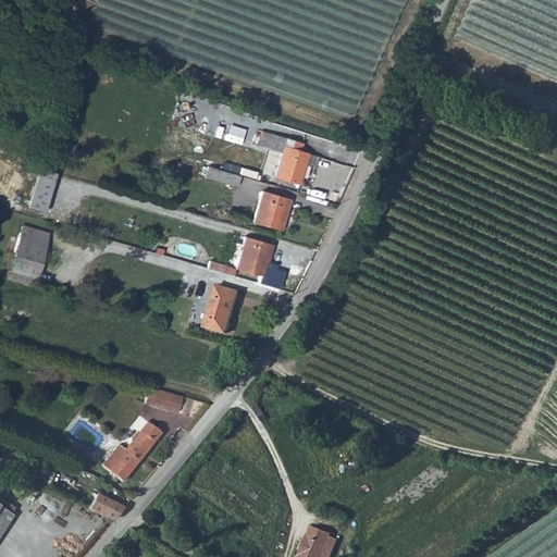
[(274,177),(299,185),(309,155),(300,151),(304,144),(265,131),(260,144),(283,151),(274,177)]
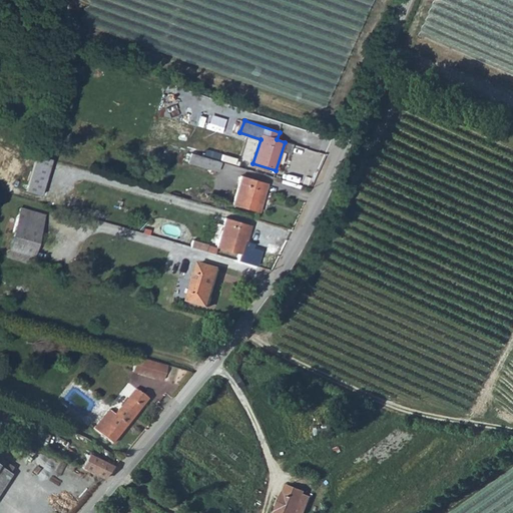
[(181,160),(213,170),(216,160),(185,151),(181,160)]
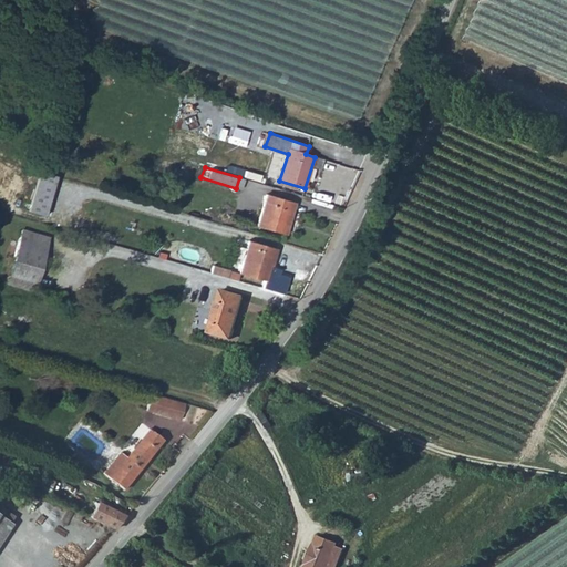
[(42,169),(30,210),(45,215),(59,174),(42,169)]
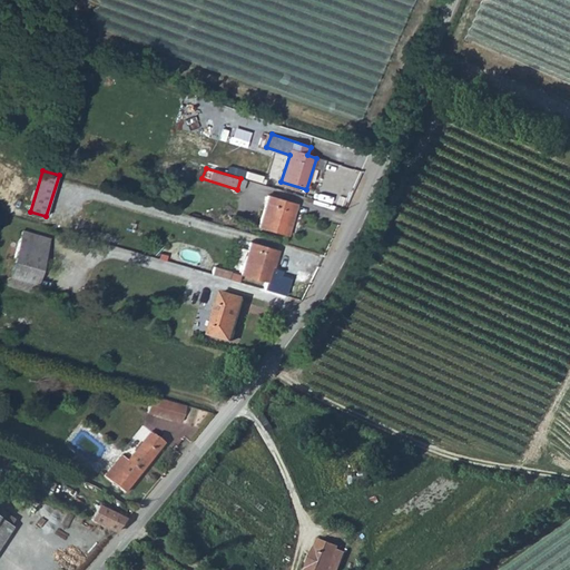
[(286,238),(294,206),(265,199),(257,231),(286,238)]
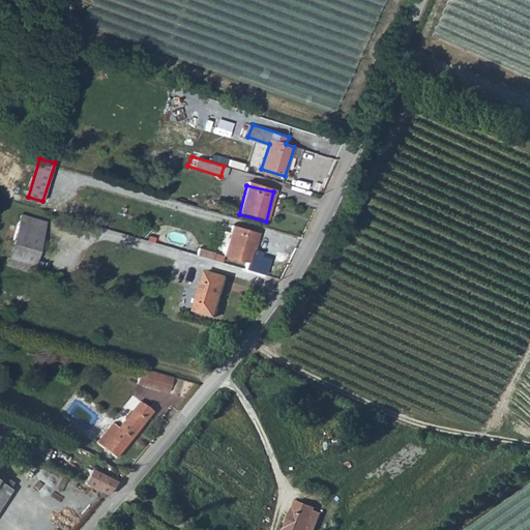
[(7,267),(33,274),(47,226),(22,218),(7,267)]
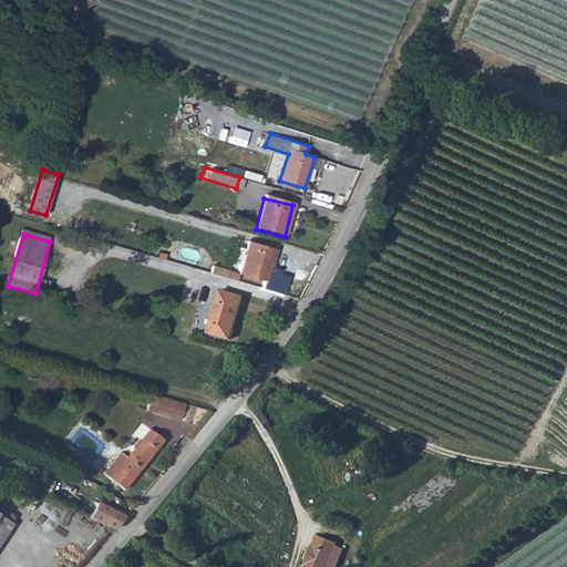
[(239,271),(267,280),(276,249),(248,241),(239,271)]
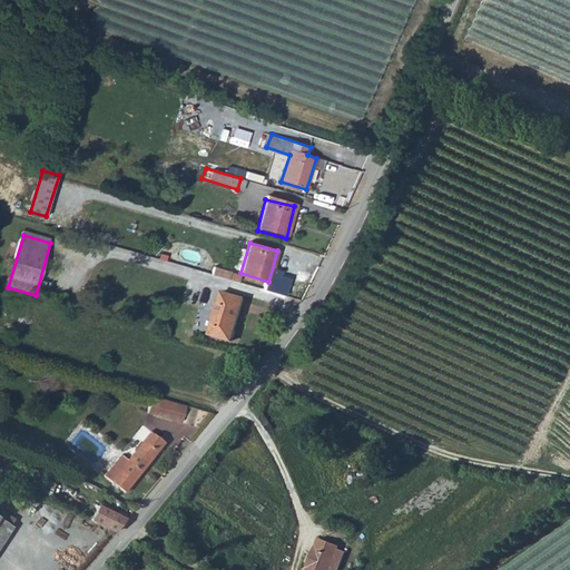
[(207,334),(229,341),(241,297),(219,292),(207,334)]
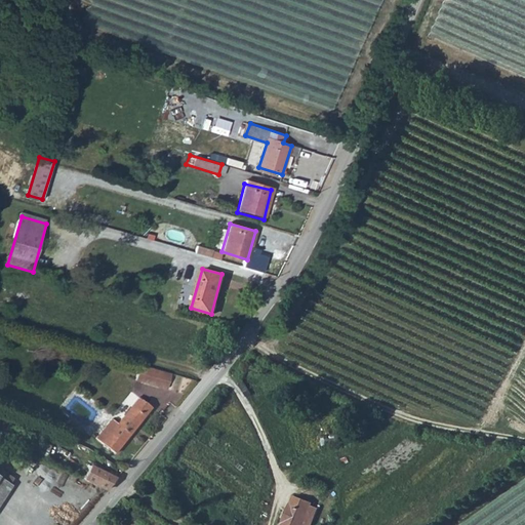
[(139,364),(134,379),(166,390),(170,373),(139,364)]
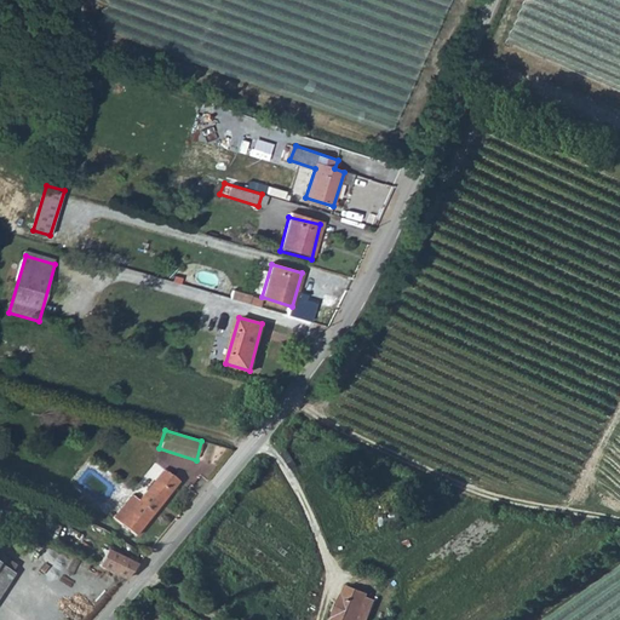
[(114,517),(136,535),(179,482),(166,470),(141,503),(131,495),(114,517)]
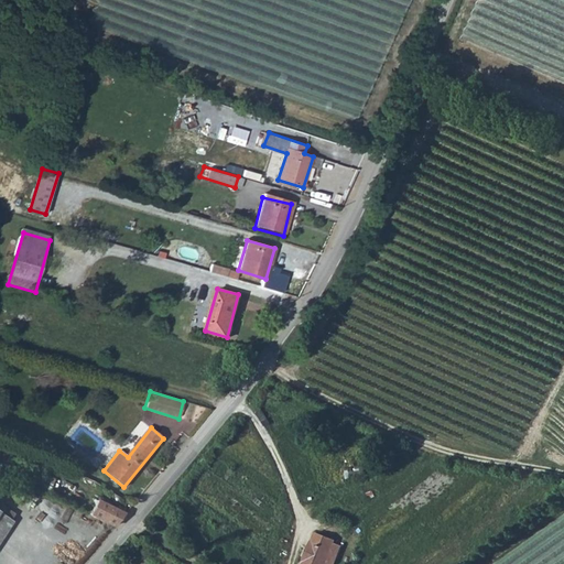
[(69,457),(83,467),(88,461),(75,451),(69,457)]
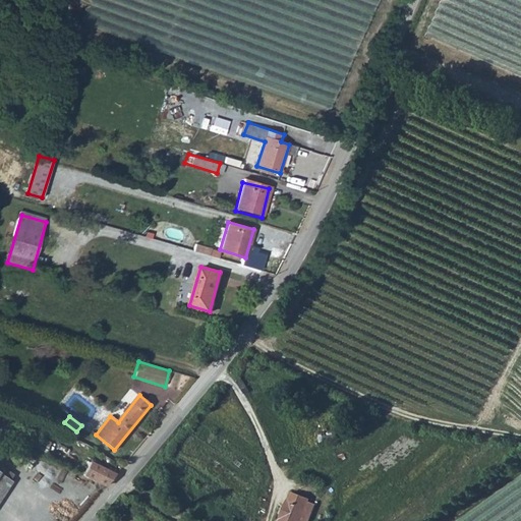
[(82,475),(106,484),(116,473),(87,462),(82,475)]
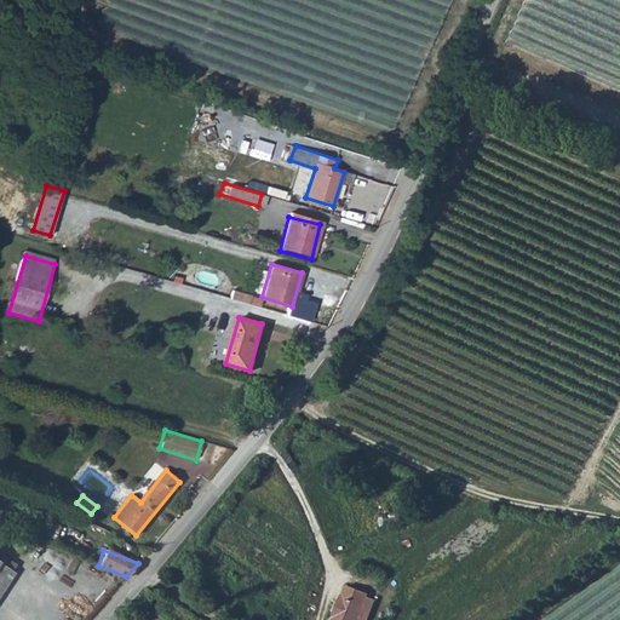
[(0,561),(13,570),(18,564),(0,551),(0,561)]
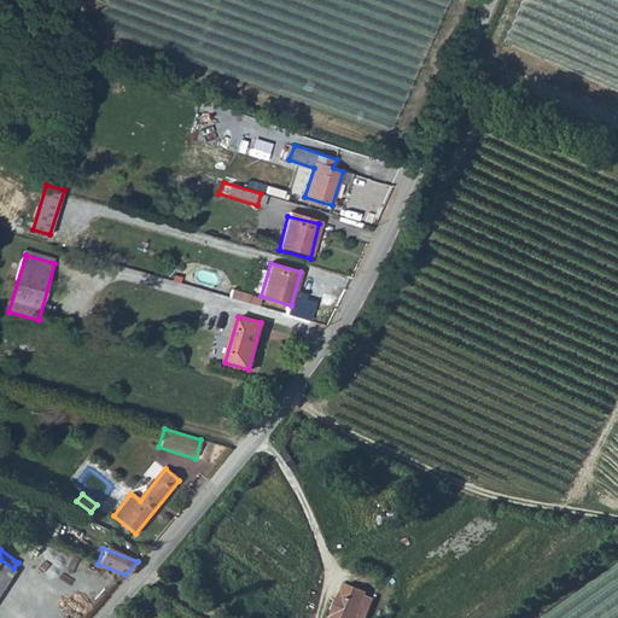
[(13,569),(0,559),(0,593),(16,571),(13,569)]
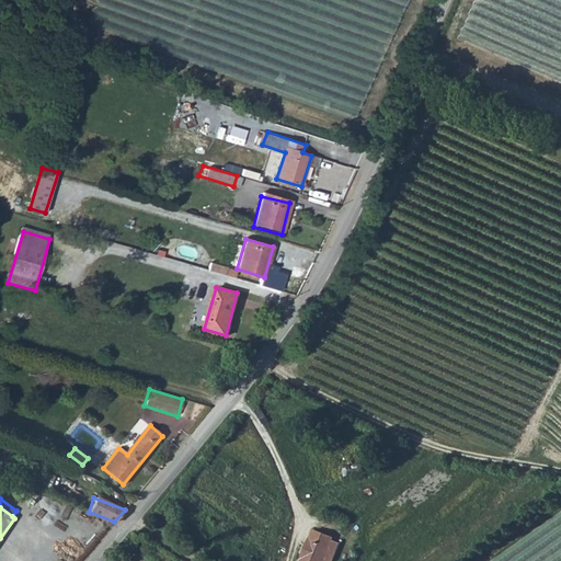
[(319,560),(321,559),(330,539),(331,537),(313,528),(298,560),(319,560)]
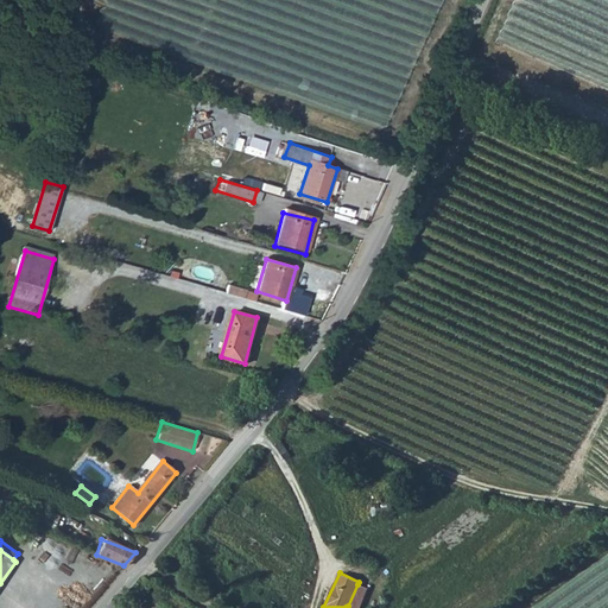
[(348,606),(353,607),(356,607),(366,589),(358,584),(348,606)]
